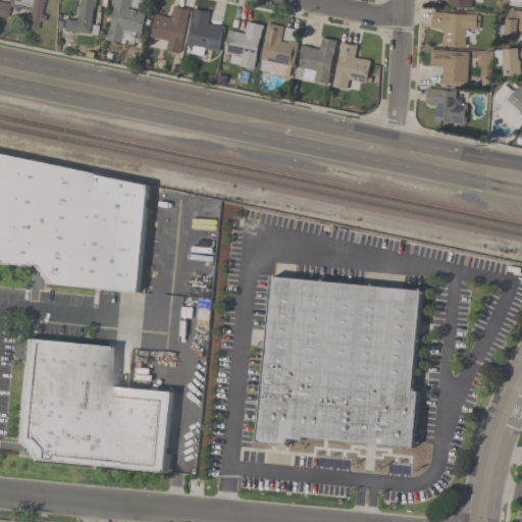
[(45,0),(8,0),(7,7),(32,10),(28,31),(40,33),(45,0)]
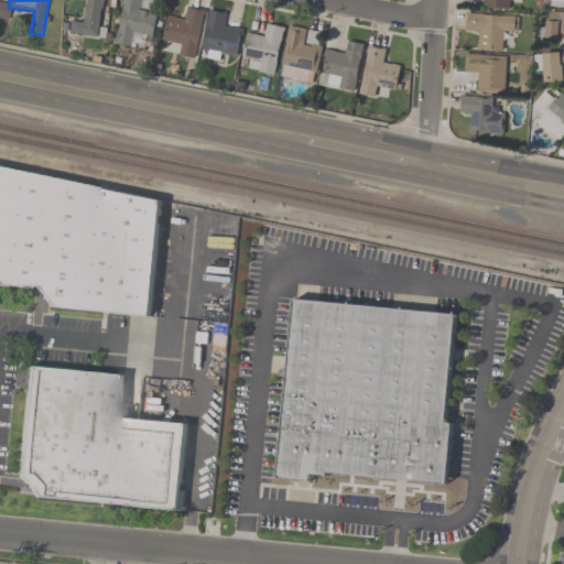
[(104,0),(82,0),(85,0),(82,24),(72,23),(69,35),(98,39),(104,0)]
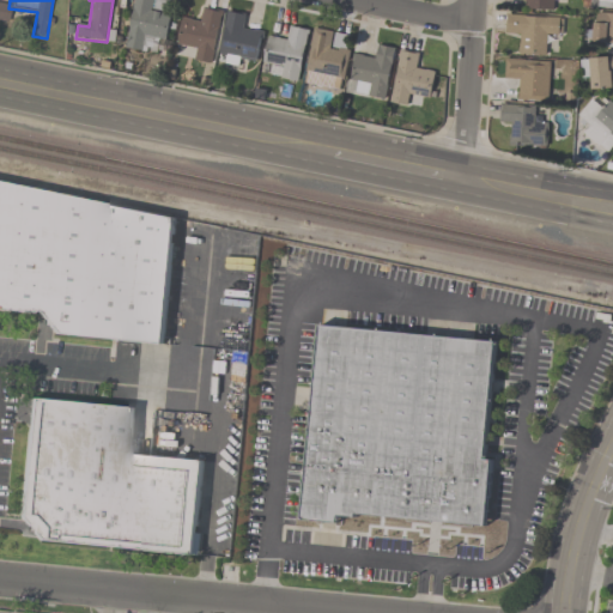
[(134,0),(126,49),(146,53),(149,40),(167,43),(171,14),(157,12),(159,0),(134,0)]
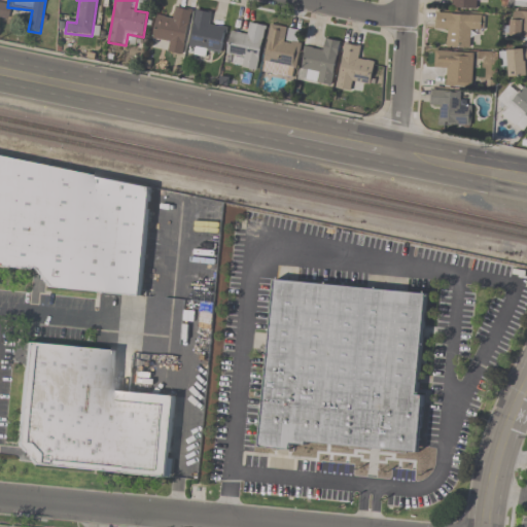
[(483,0),(450,0),(450,7),(483,9),(483,0)]
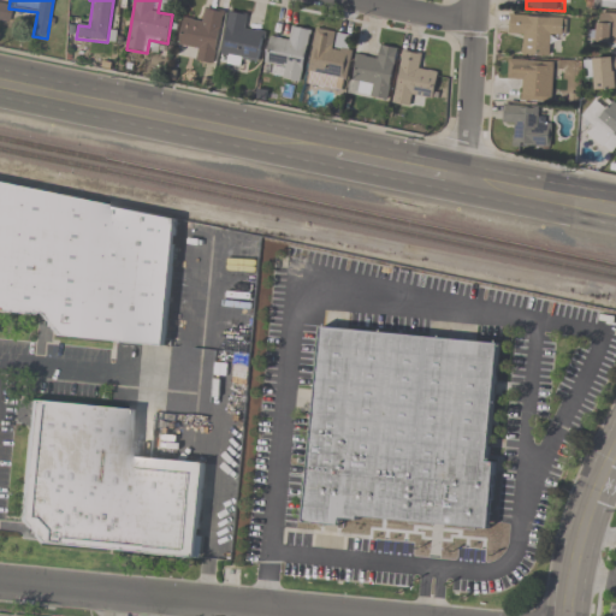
[(183,18),(178,47),(197,51),(196,60),(213,63),(223,12),(203,9),(200,22),(183,18)]
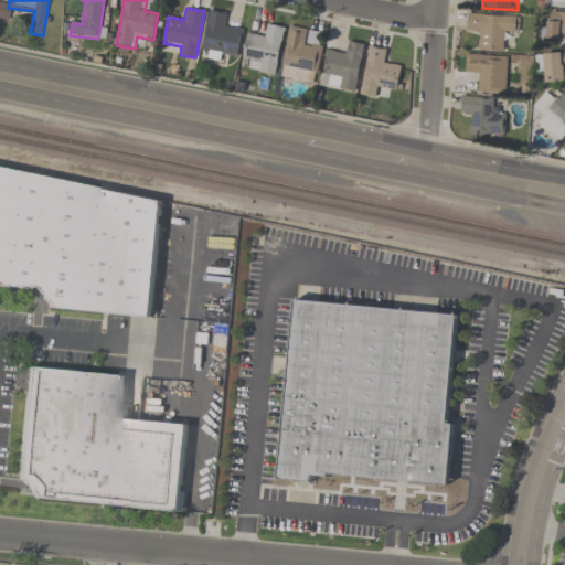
[(202,59),(225,62),(226,55),(237,57),(242,29),(226,27),(227,13),(209,11),(202,59)]
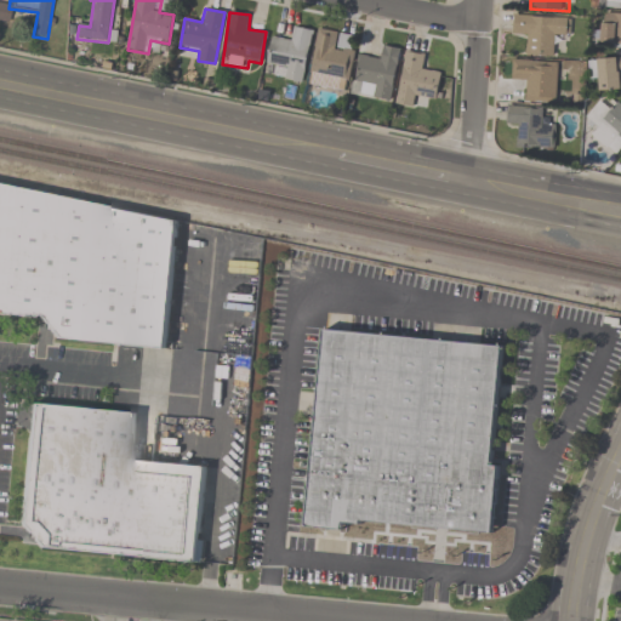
[(600,45),(620,44),(620,13),(602,15),(600,45)]
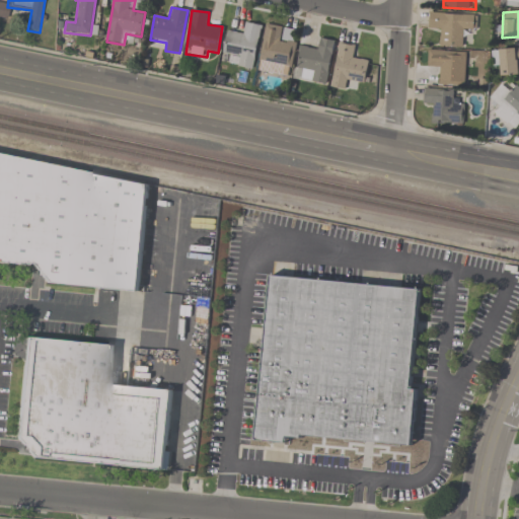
[(475,26),(475,14),(429,13),(428,33),(439,33),(439,46),(464,47),(464,26),(475,26)]
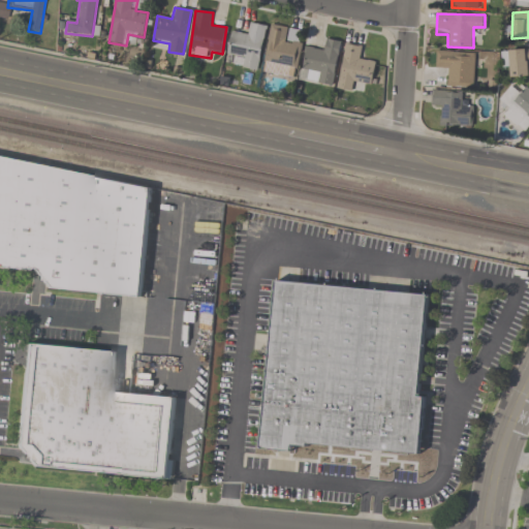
[(267,26),(247,22),(245,32),(231,30),(227,54),(238,56),(236,66),(257,70),(267,26)]
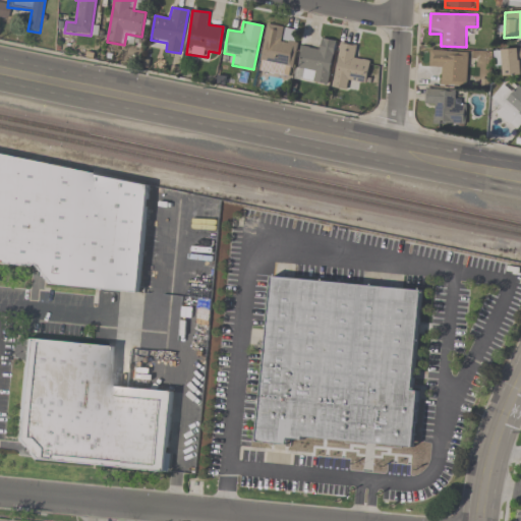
[(290,78),(300,31),(268,23),(257,71),(290,78)]
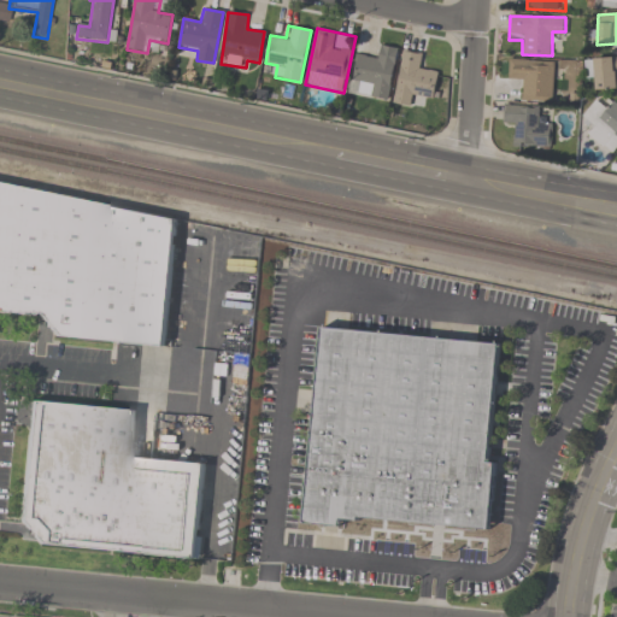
[(388,101),(399,48),(380,43),(377,58),(357,53),(350,93),(388,101)]
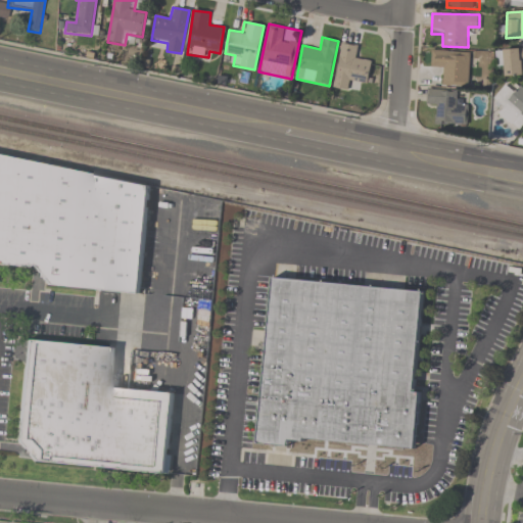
[(360,58),(362,46),(341,43),(333,87),(350,91),(352,81),(368,84),(372,60),(360,58)]
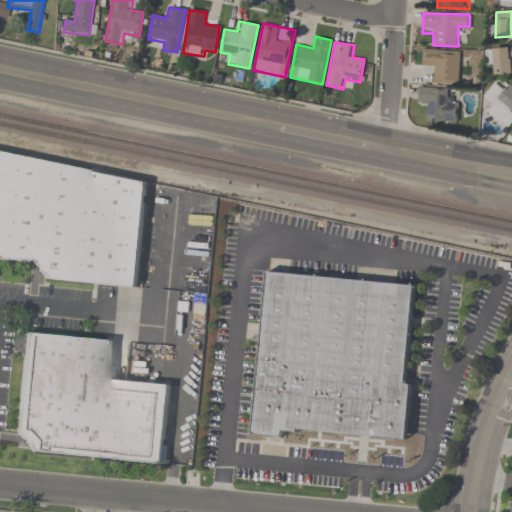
[(511,74),(511,64),(511,63),(511,48),(486,49),(486,66),(495,65),(495,75),(511,74)]
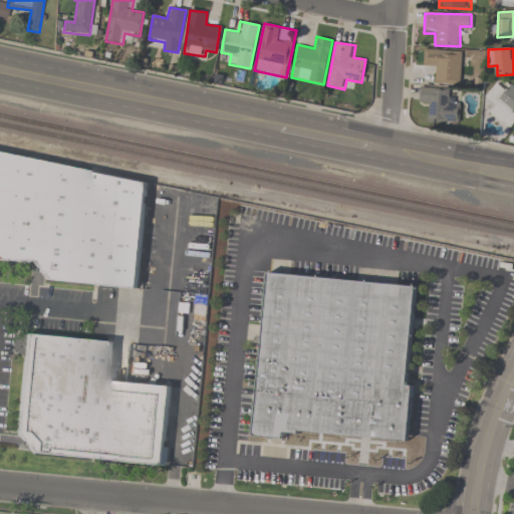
[(461,50),(424,50),(424,65),(434,65),(434,85),(461,85),(461,50)]
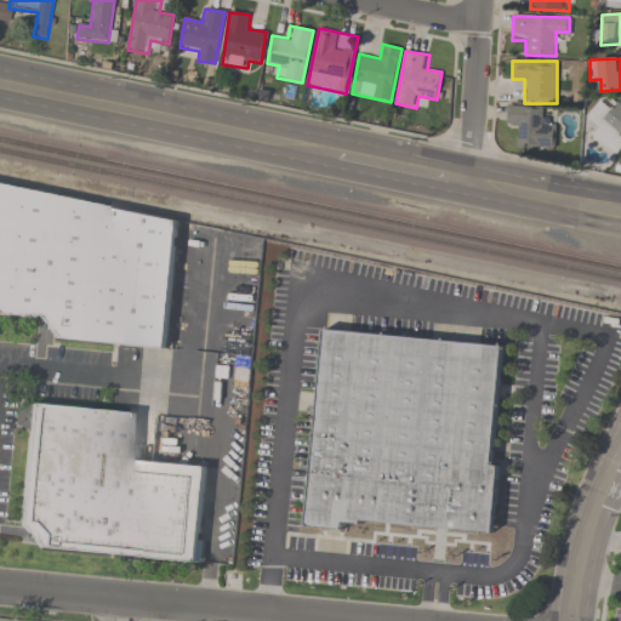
[(588,138),(620,153),(620,103),(616,102),(614,108),(597,100),(587,120),(596,124),(588,138)]
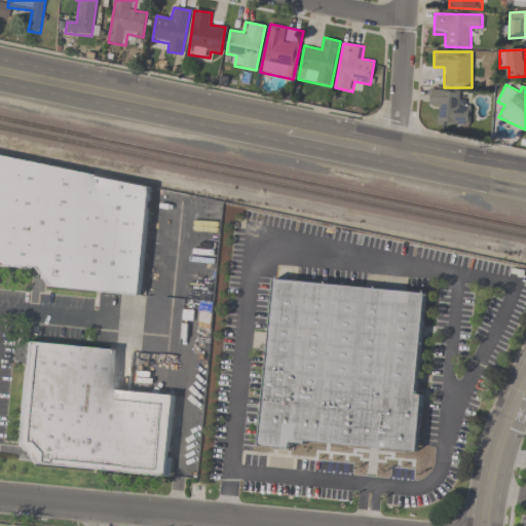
[(468,126),(470,105),(459,104),(460,91),(430,90),(429,107),(439,108),(439,125),(468,126)]
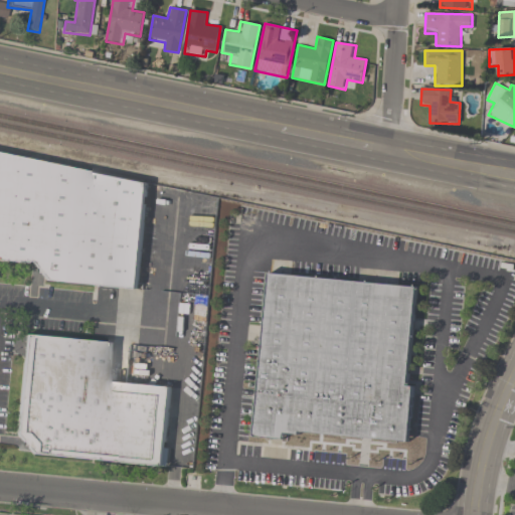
[(146,173),(0,161),(0,258),(38,262),(36,280),(139,289),(141,260),(139,260),(146,173)]
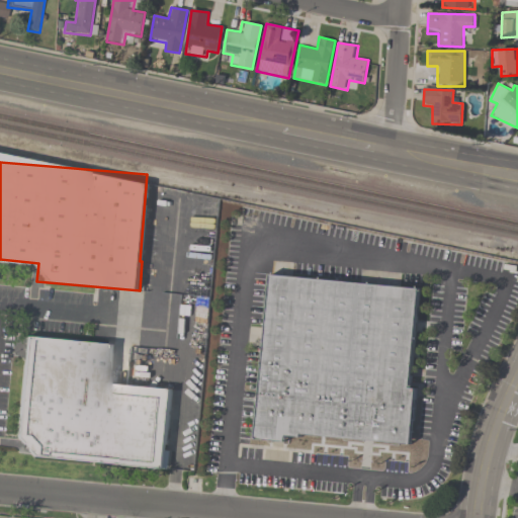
[(256,439),(285,441),(285,435),(408,444),(420,288),(269,276),(256,439)]
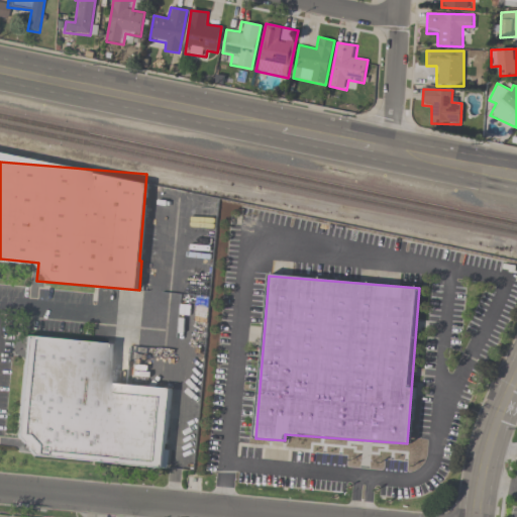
[(166,294),(141,293),(140,329),(165,330),(166,294)]
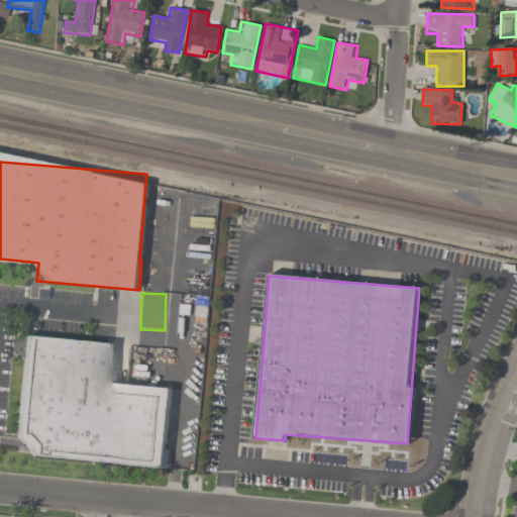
[(25,336),(17,441),(27,442),(25,456),(165,468),(172,389),(109,384),(112,343),(25,336)]
